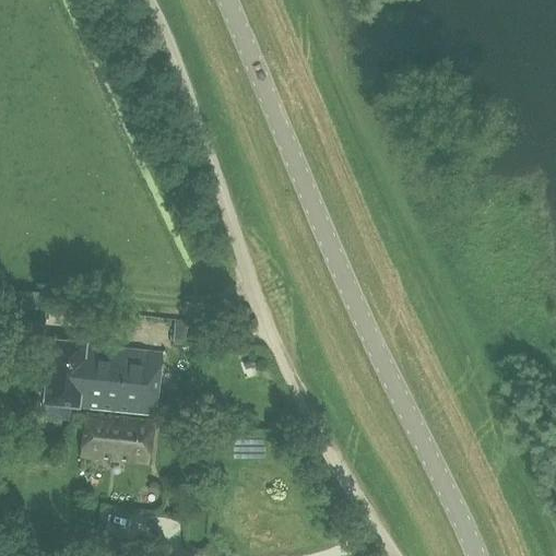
[(48,312),(7,309),(4,336),(46,341),(48,312)]
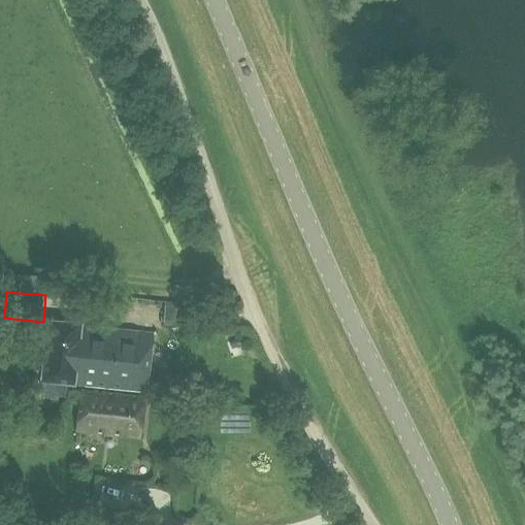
[(159,324),(185,325),(186,304),(160,303),(159,324)]
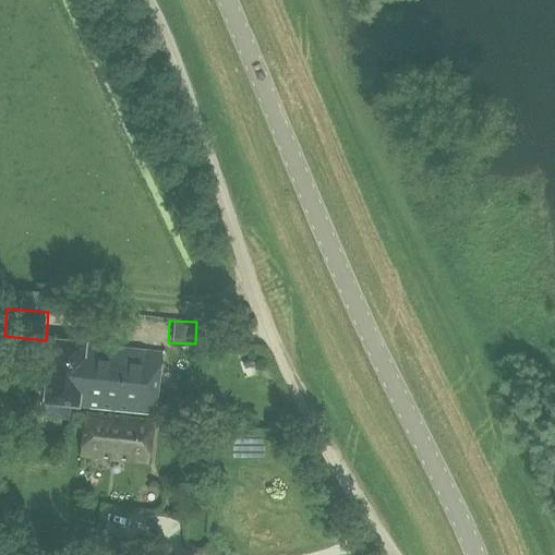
[(86,376),(88,347),(87,347),(87,346),(55,341),(48,405),(89,409),(92,381),(86,376)]
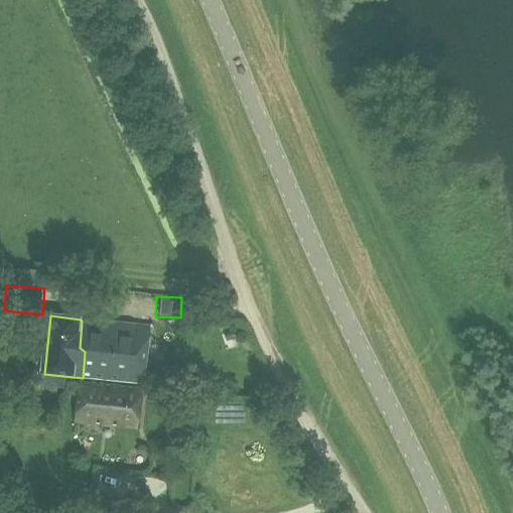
[(151,329),(82,321),(80,348),(85,352),(83,378),(145,385),(151,329)]
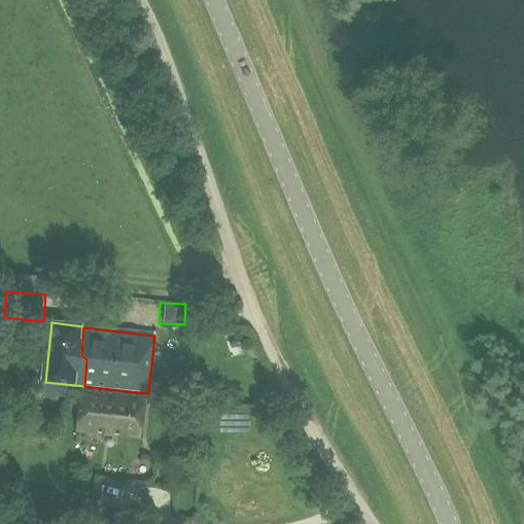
[(142,440),(147,399),(84,393),(79,433),(142,440)]
